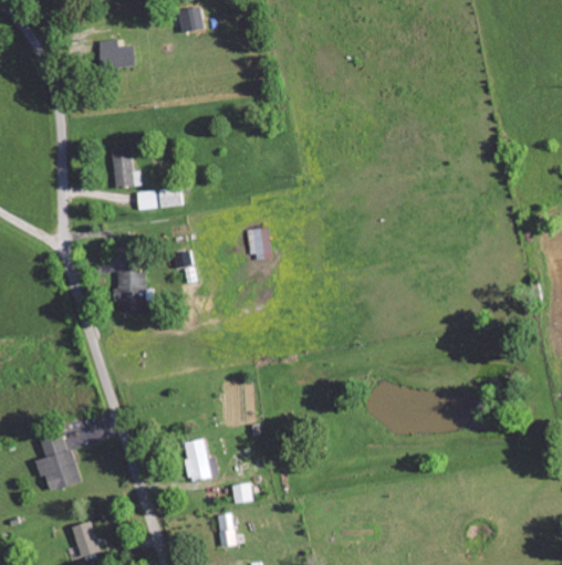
[(204,29),(199,7),(177,11),(180,32),(204,29)]
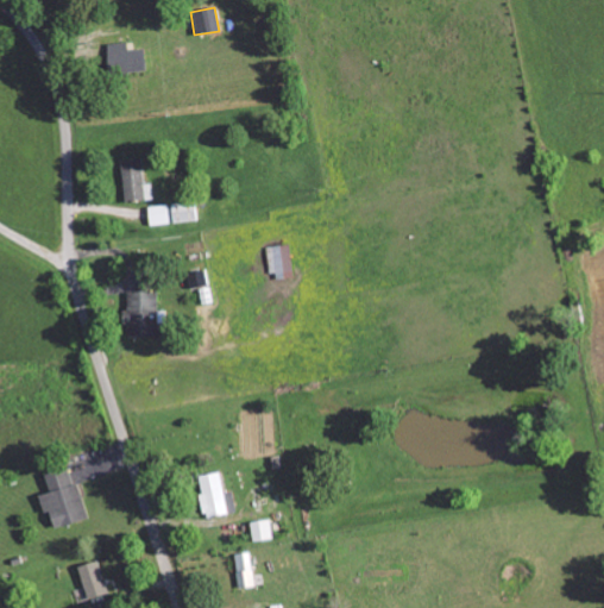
[(145,69),(143,48),(126,50),(125,42),(106,43),(109,73),(145,69)]
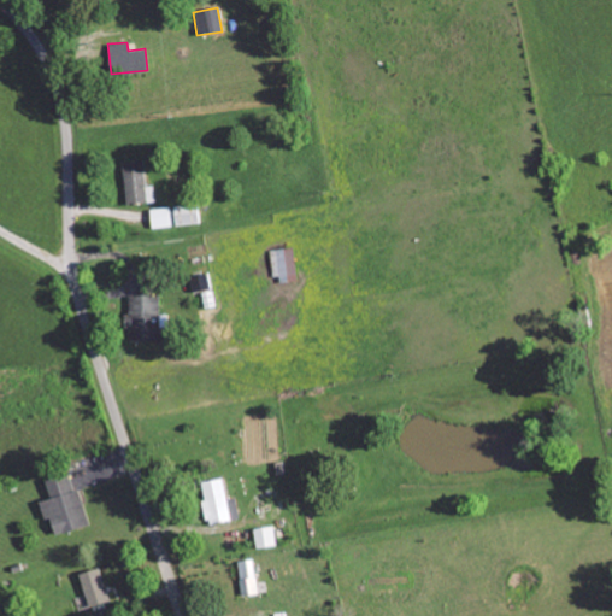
[(174,206),(175,226),(198,224),(196,204),(174,206)]
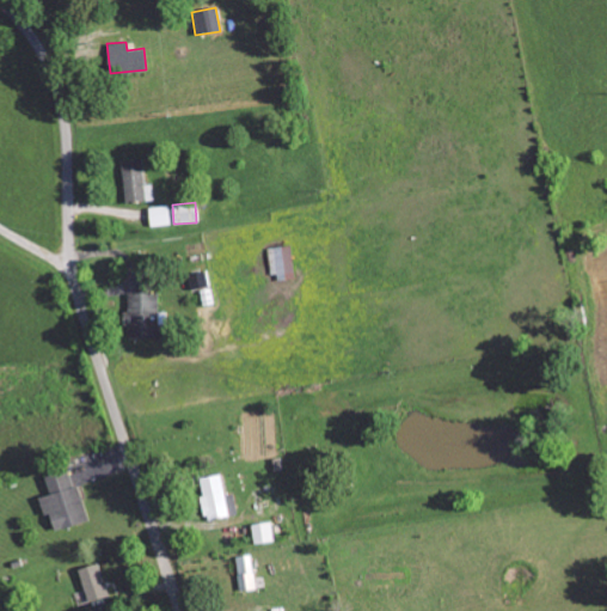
[(149,227),(170,225),(167,206),(147,208),(149,227)]
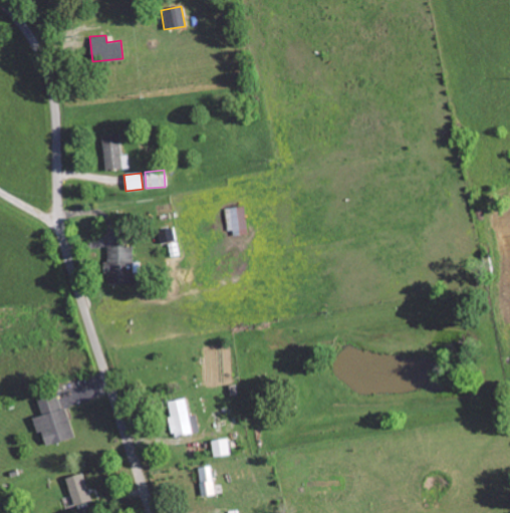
[(224,208),(227,237),(246,235),(243,206),(224,208)]
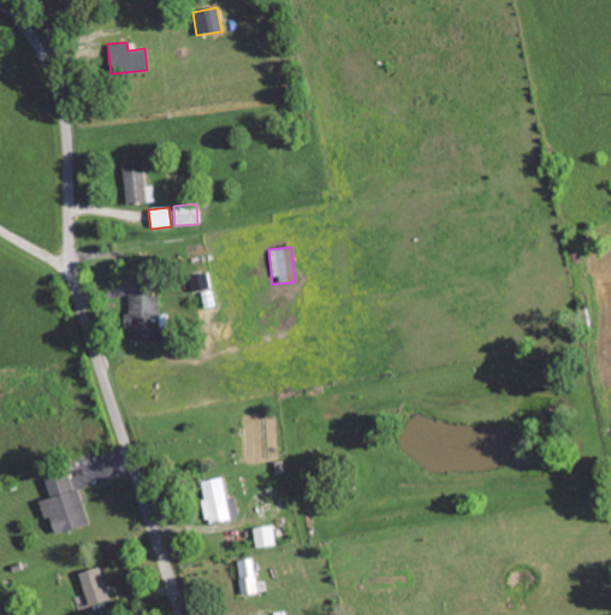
[(189,275),(189,293),(201,293),(202,307),(209,307),(208,275),(189,275)]
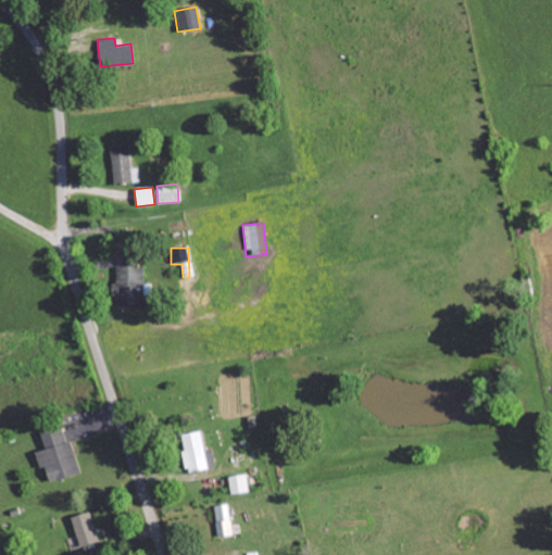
[(113,266),(114,308),(142,307),(141,265),(113,266)]
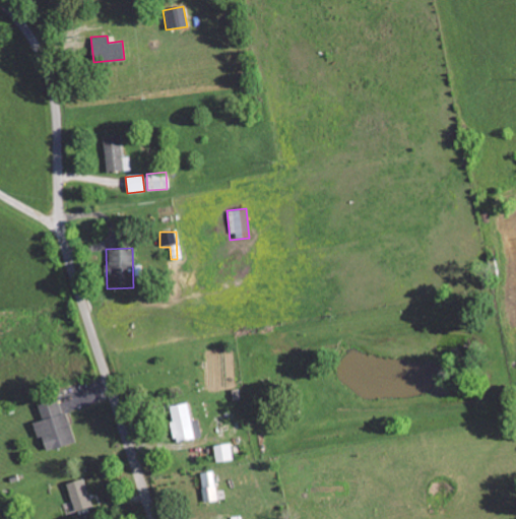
[(46,451),(71,444),(61,398),(38,404),(42,420),(33,423),(36,438),(42,437),(46,451)]
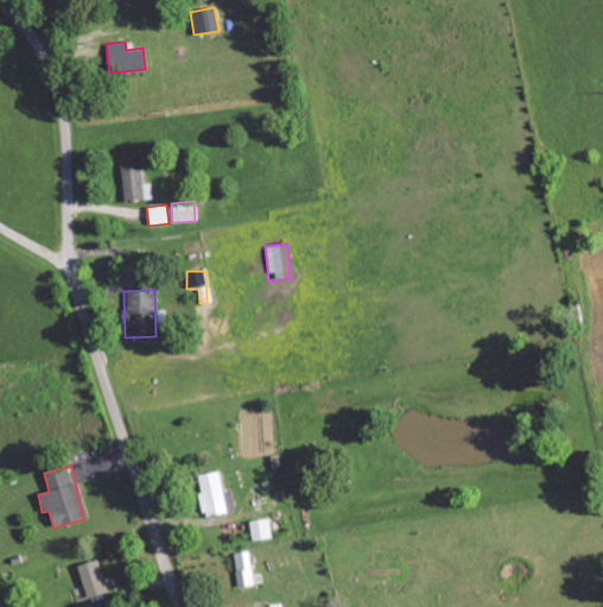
[(234,512),(232,491),(223,492),(220,472),(197,475),(204,517),(234,512)]
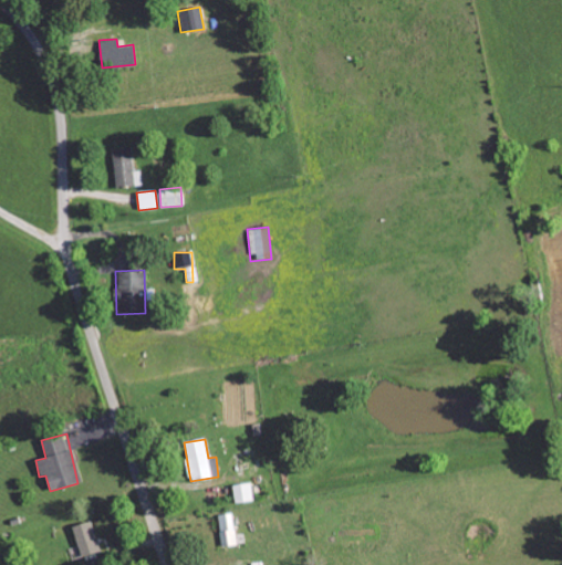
[(235,503),(253,501),(251,483),(232,484),(235,503)]
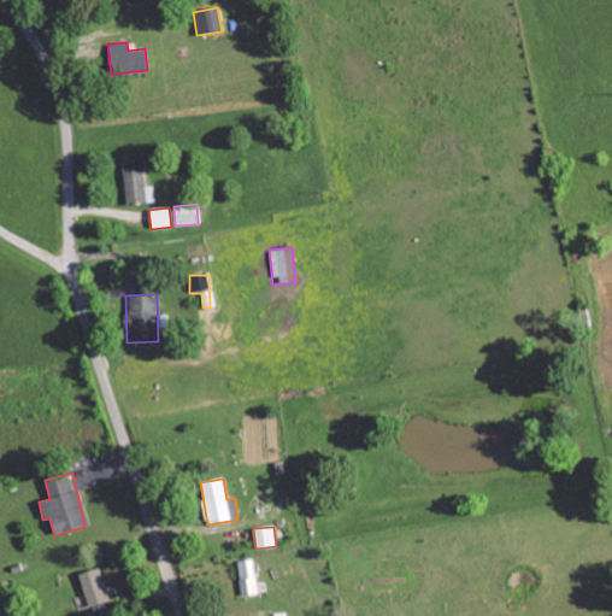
[(241,597),(258,594),(252,558),(235,561),(241,597)]
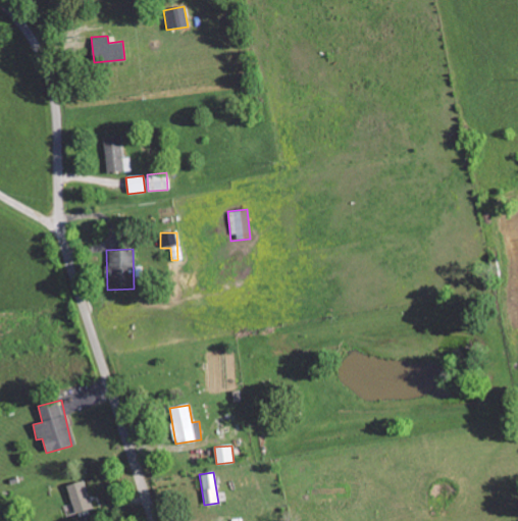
[(66,485),(73,514),(92,509),(84,481),(66,485)]
